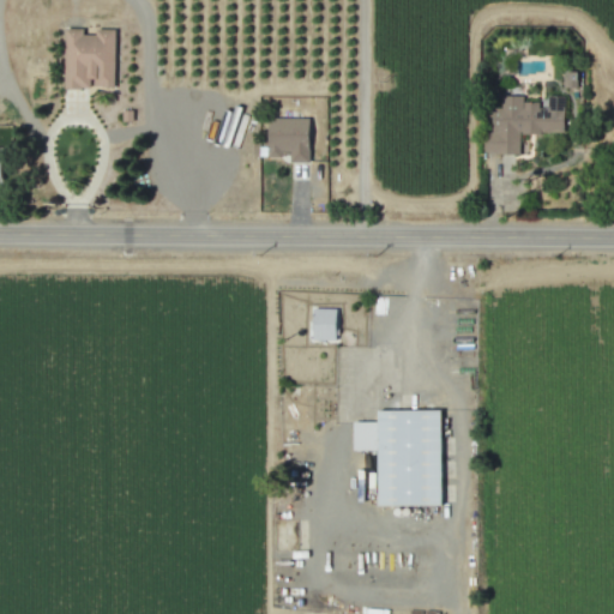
[(62,88),(113,89),(114,30),(95,29),(95,35),(82,35),(82,29),(64,29),(62,88)]
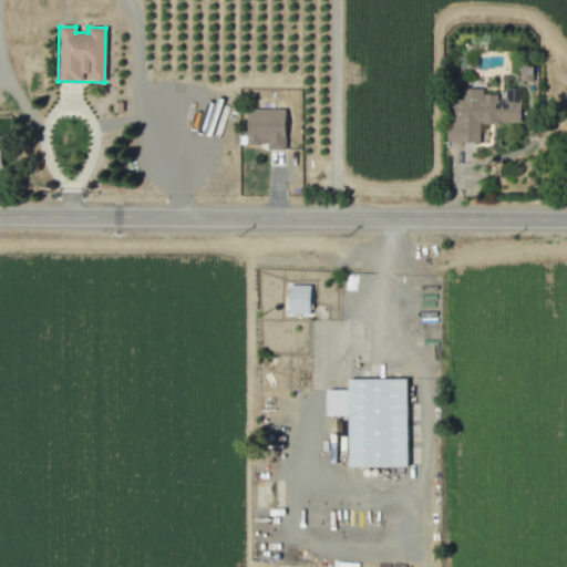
[(532,66),(521,66),(519,81),(532,81),(532,66)]
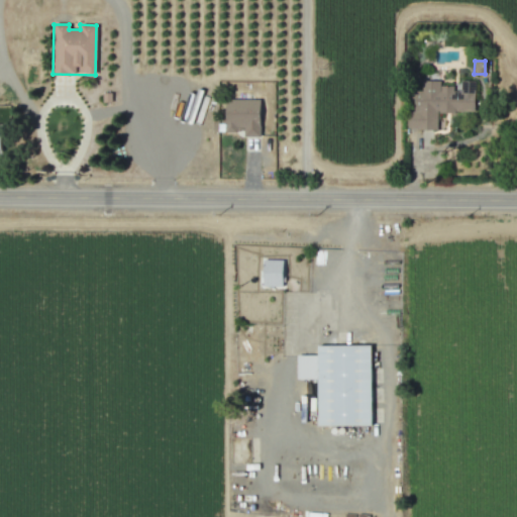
[(474,113),(475,82),(457,81),(457,87),(440,86),(440,81),(421,81),(421,91),(413,91),(413,112),(407,112),(407,129),(436,130),(437,112),(474,113)]
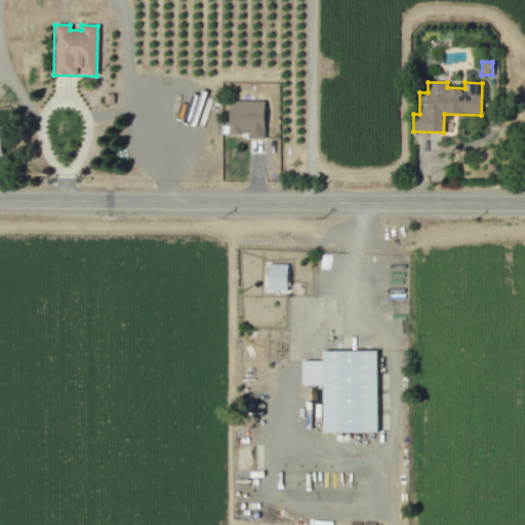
[(264,102),(229,101),(228,134),(240,135),(241,130),(247,130),(247,139),(264,139),(264,102)]
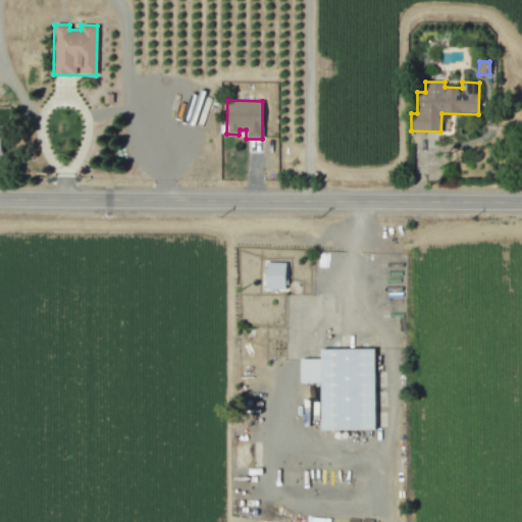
[(265,262),(265,289),(284,289),(284,262),(265,262)]
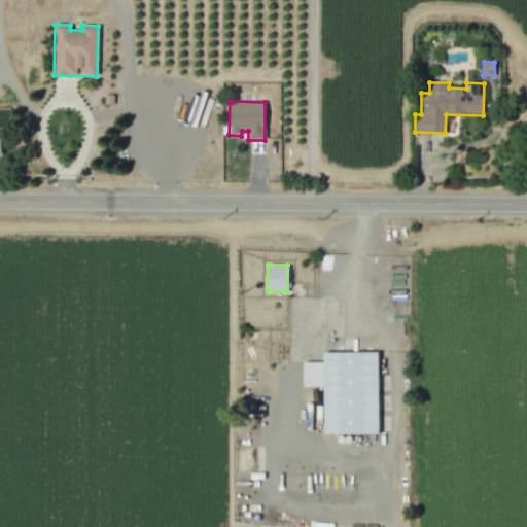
[(323,352),(323,434),(378,433),(378,352),(323,352)]
